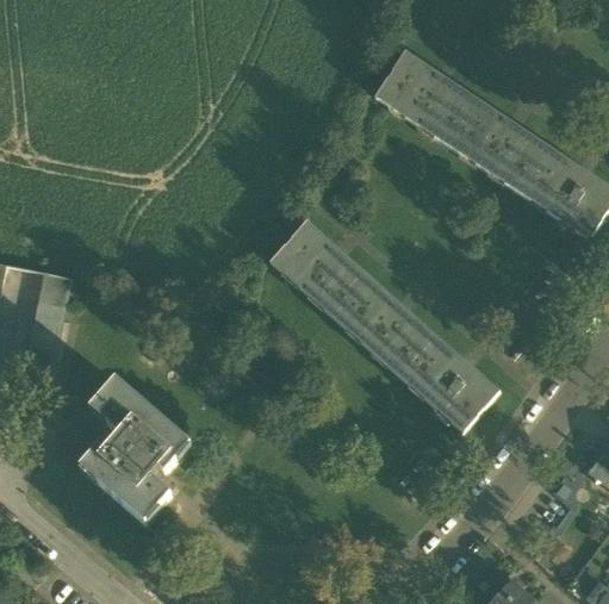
[(377,95),(590,237),(608,209),(608,184),(408,50),(377,95)]
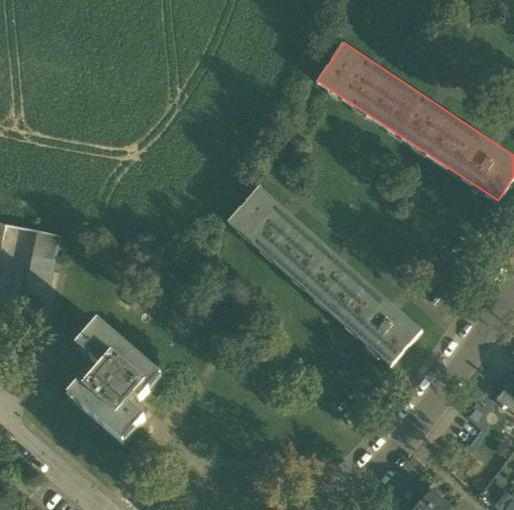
[(230,219),(391,363),(421,329),(261,186),(230,219)]
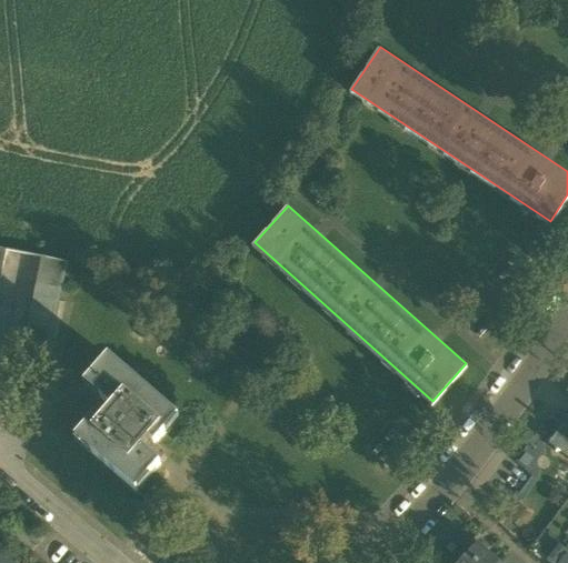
[(66,272),(68,259),(42,253),(40,267),(66,272)]
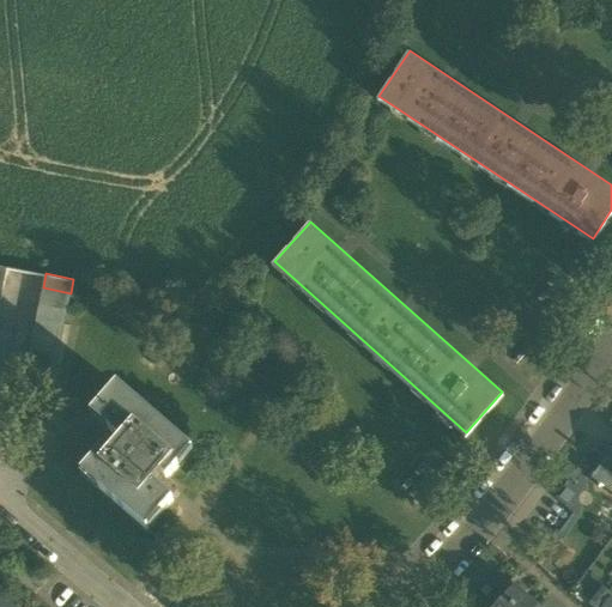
[(67,308),(71,293),(43,287),(40,302),(67,308)]
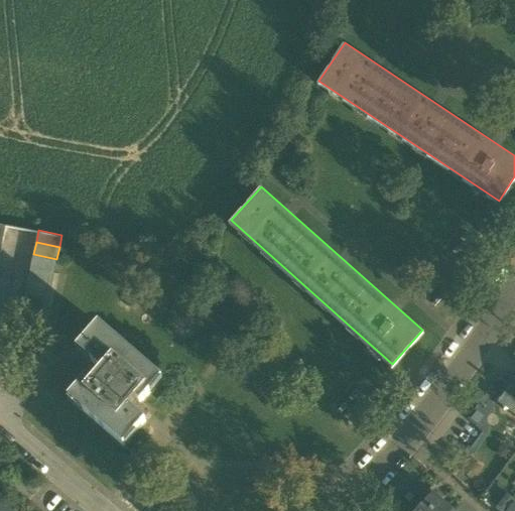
[(54,270),(56,259),(33,254),(31,266),(54,270)]
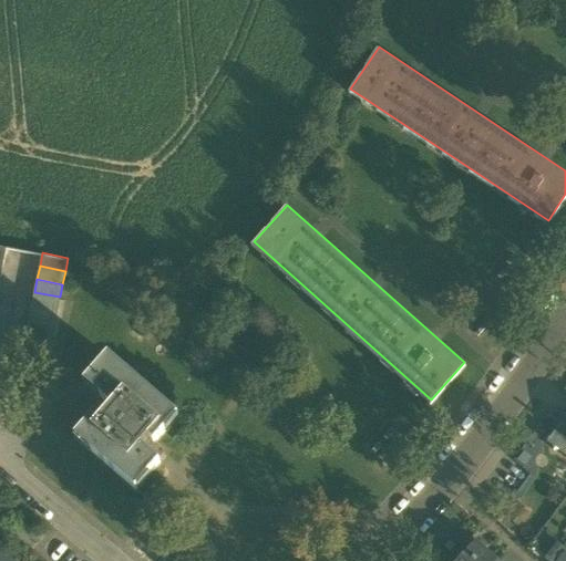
[(57,310),(60,297),(34,292),(31,304),(57,310)]
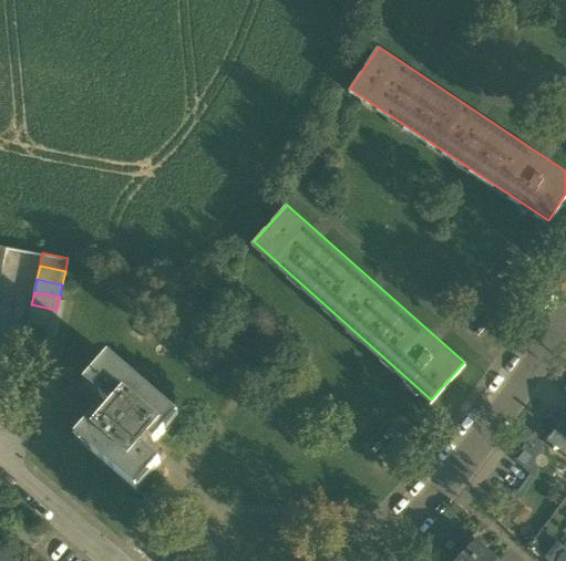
[(54,323),(57,310),(31,304),(29,318),(54,323)]
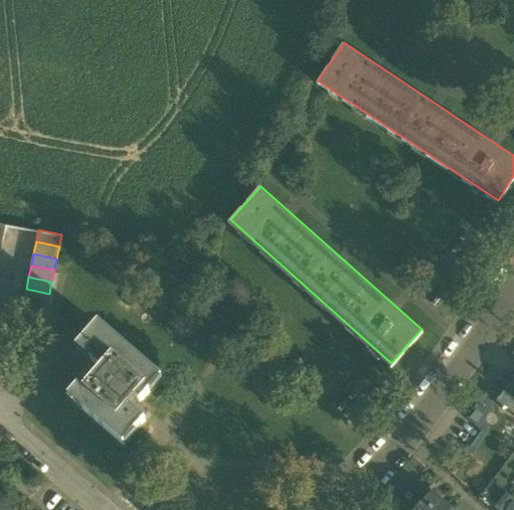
[(46,306),(49,294),(26,289),(23,301),(46,306)]
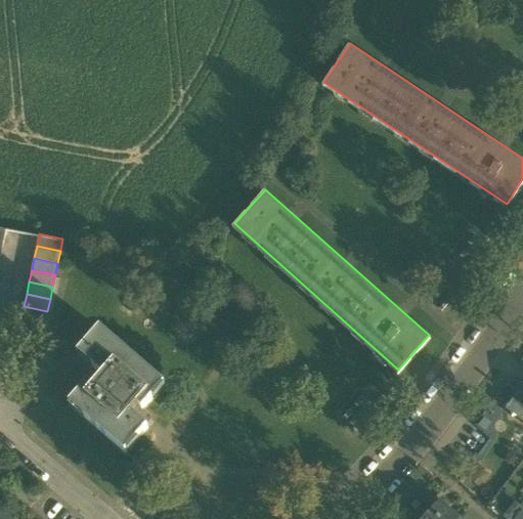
[(45,323),(47,311),(24,306),(22,318),(45,323)]
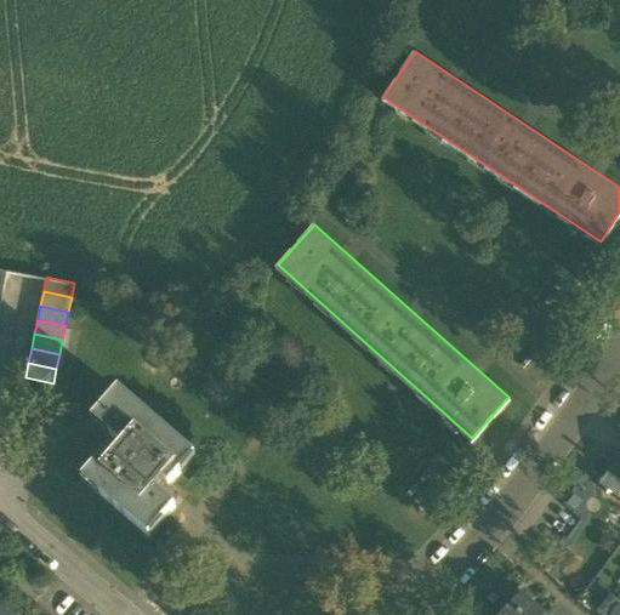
[(50,398),(53,383),(26,377),(22,392),(50,398)]
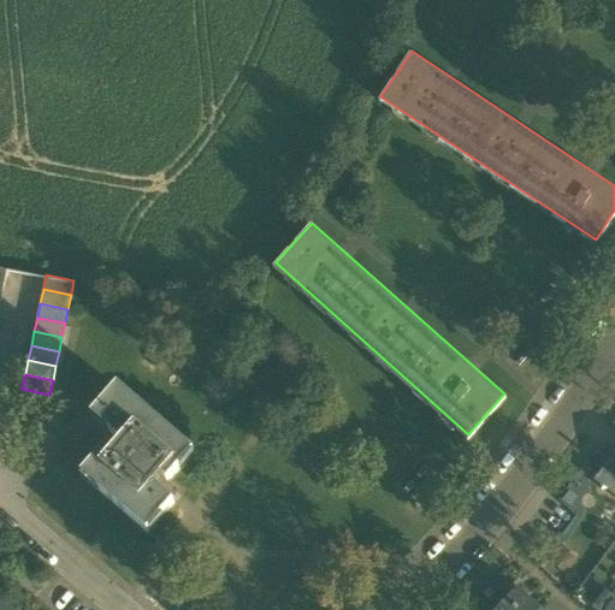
[(84,472),(148,528),(175,499),(154,481),(161,473),(169,478),(194,449),(119,384),(94,413),(123,439),(114,448),(110,443),(84,472)]
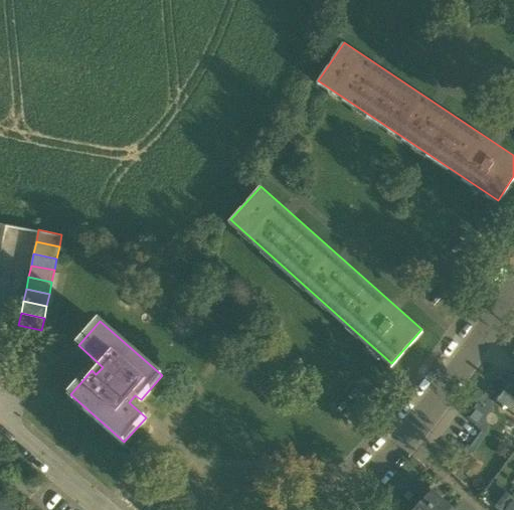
[(513,374),(497,396),(499,398),(500,398),(503,400),(503,405),(508,404),(511,407),(513,408),(513,374)]
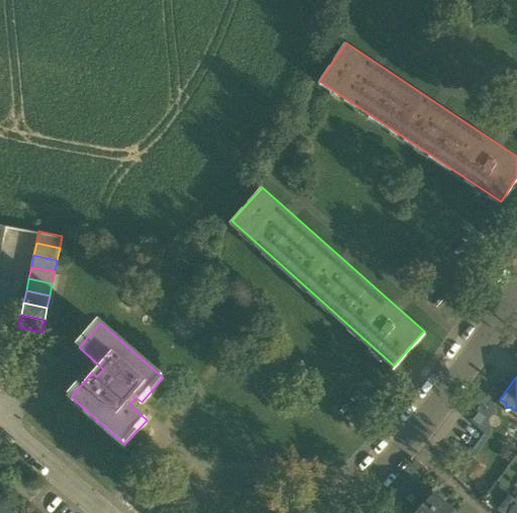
[(471,452),(460,464),(474,478),(486,465),(471,452)]
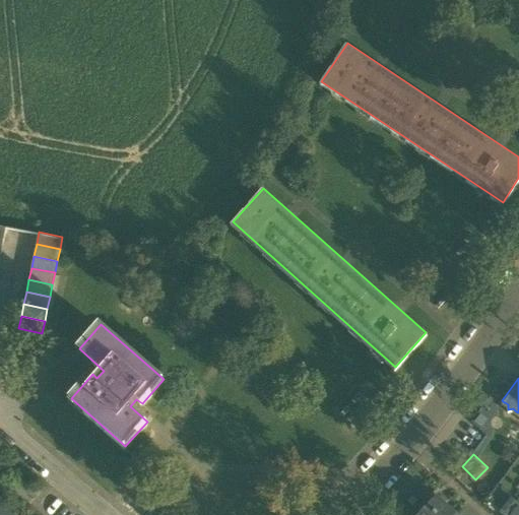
[(453,514),(457,512),(437,493),(415,514),(453,514)]
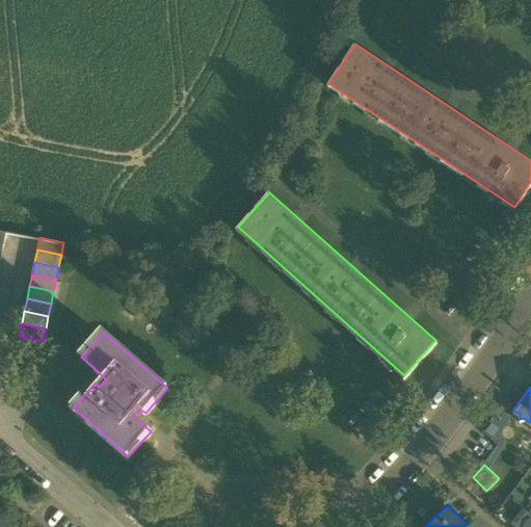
[(0,526),(17,526),(4,517),(0,512),(0,526)]
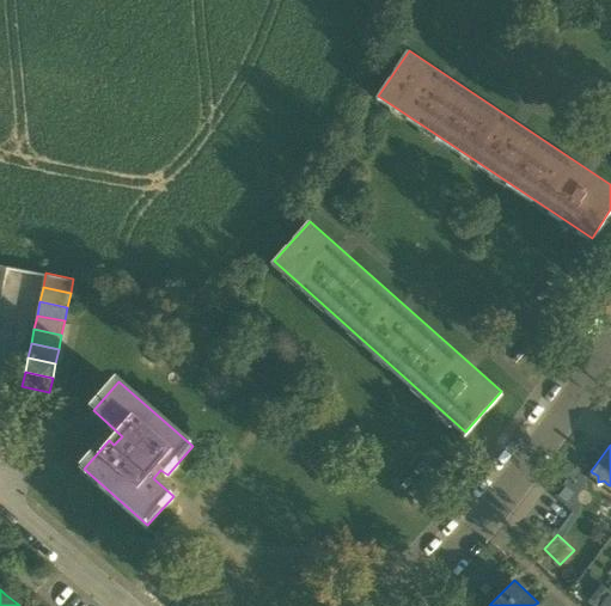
[(610,591),(600,603),(605,605),(610,605),(610,591)]
